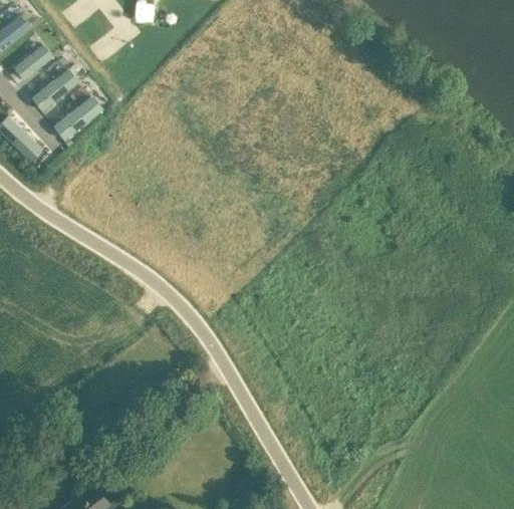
[(19,16),(0,30),(0,53),(30,30),(19,16)]
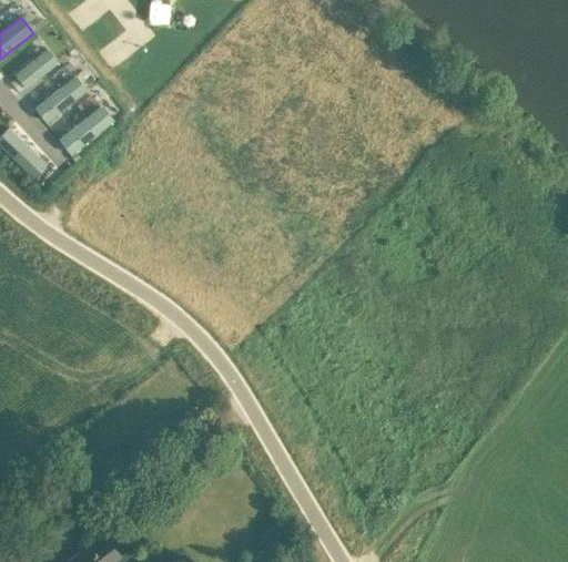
[(49,51),(14,77),(24,91),(59,67),(49,51)]
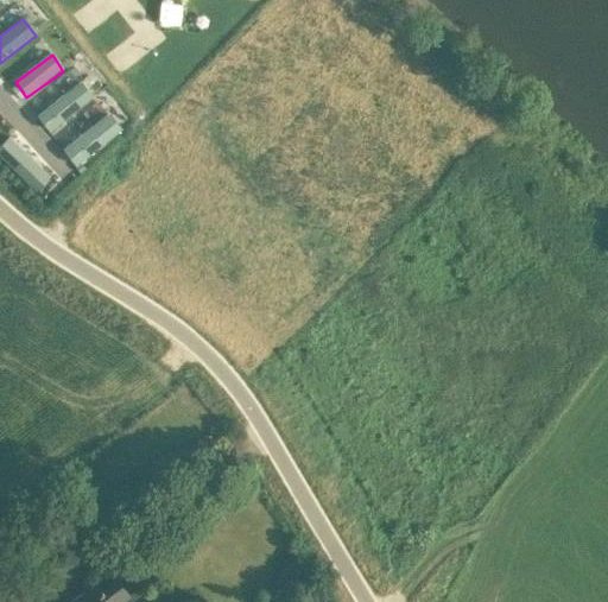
[(52,134),(93,97),(77,81),(37,118),(52,134)]
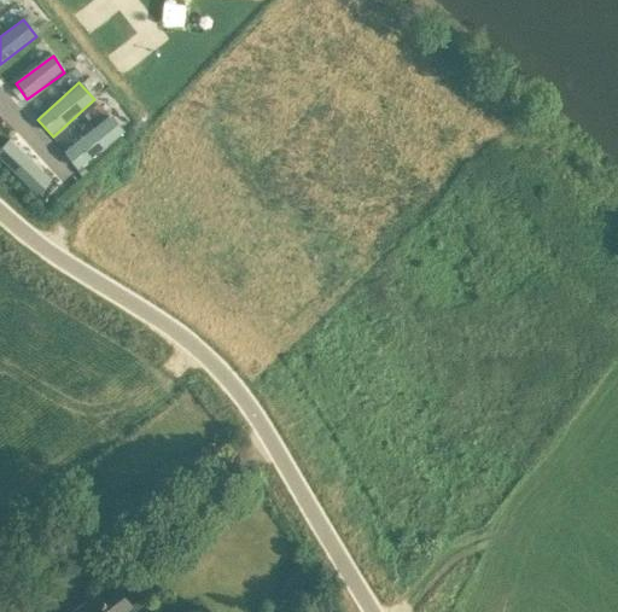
[(65,153),(80,170),(123,133),(109,116),(65,153)]
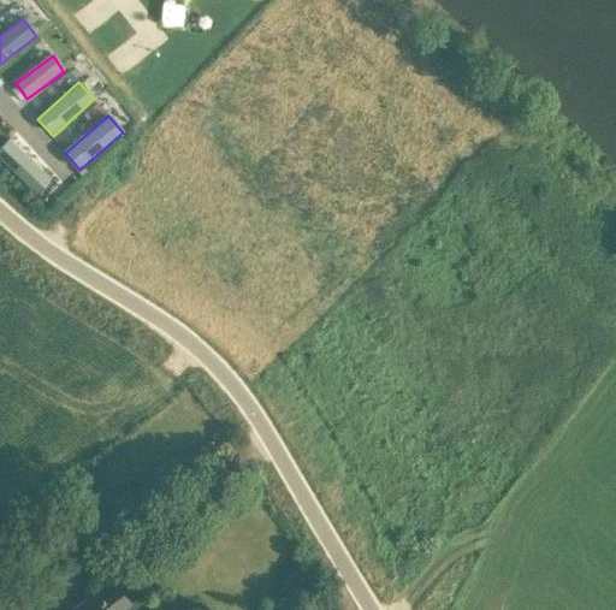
[(0,161),(37,196),(53,179),(10,138),(0,148),(0,161)]
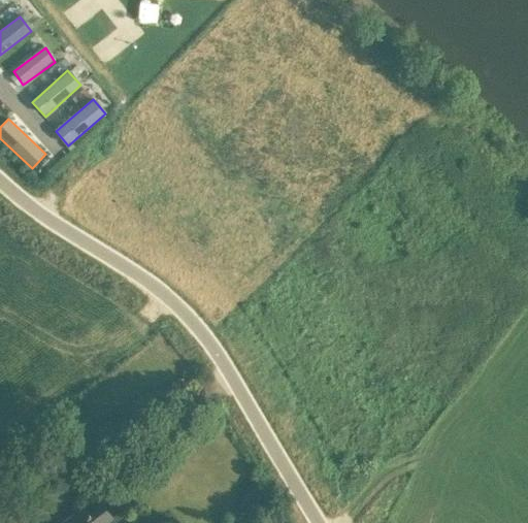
[(98,500),(81,513),(68,522),(128,522),(127,520),(130,518),(130,517),(122,522),(112,522),(114,521),(113,520),(109,522),(107,519),(96,503),(99,501),(98,500)]
